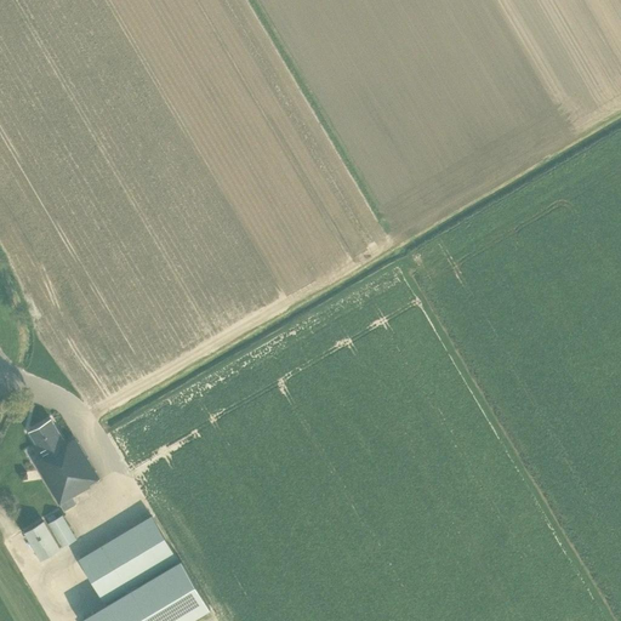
[(100,478),(77,439),(68,443),(51,419),(29,431),(44,456),(35,462),(64,511),(77,503),(73,496),(90,485),(90,484),(100,478)]
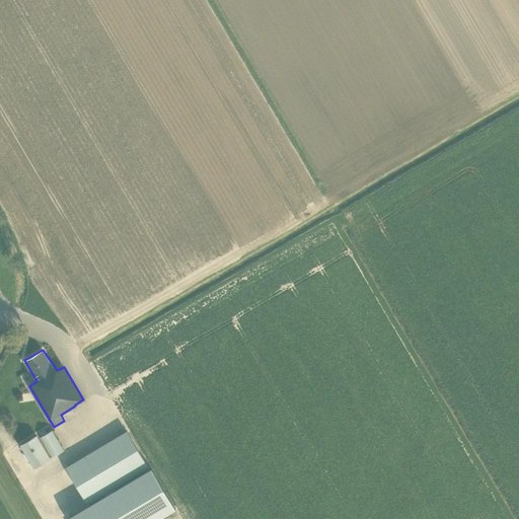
[(40,409),(29,415),(35,425),(44,421),(41,416),(43,414),(40,409)]
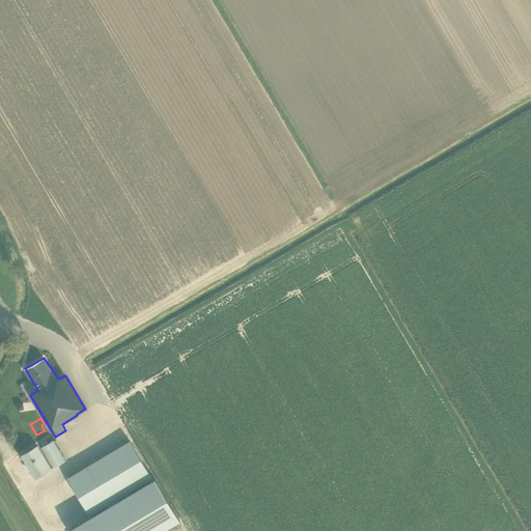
[(54,468),(66,460),(54,440),(42,447),(54,468)]
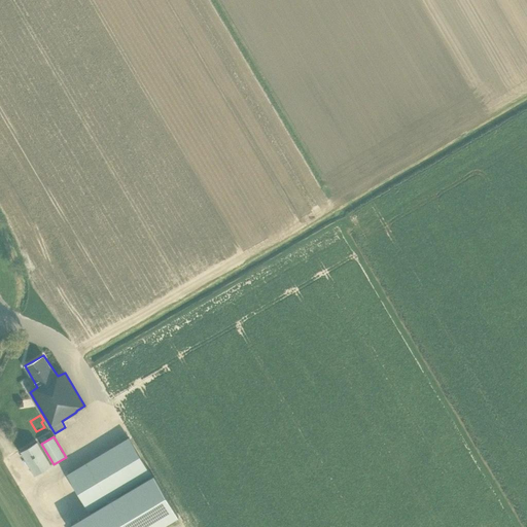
[(151,475),(130,436),(67,475),(89,512),(151,475)]
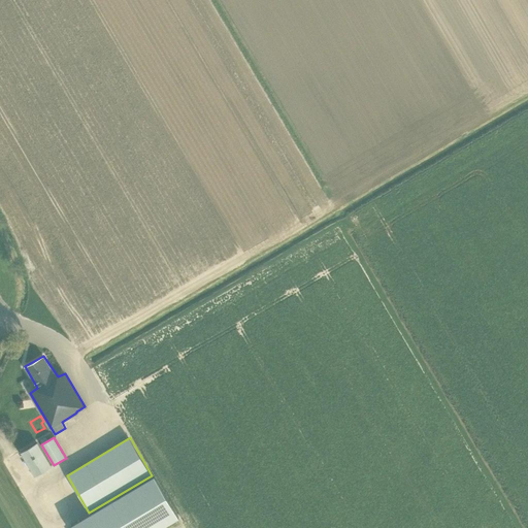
[(35,476),(53,466),(38,442),(21,452),(35,476)]
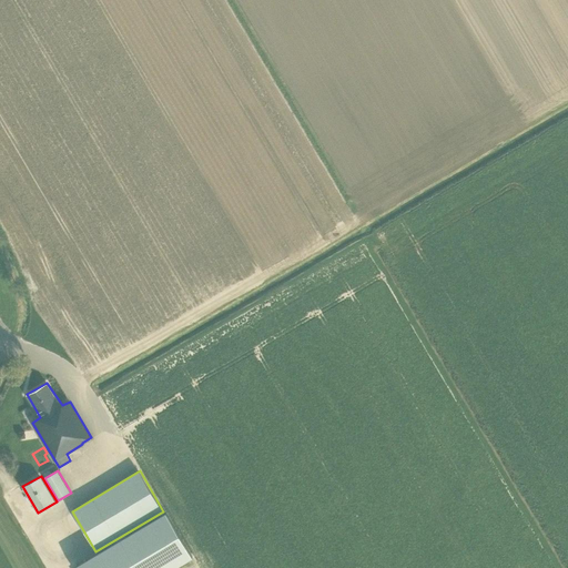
[(166,513),(75,566),(77,567),(172,567),(193,557),(166,513)]
